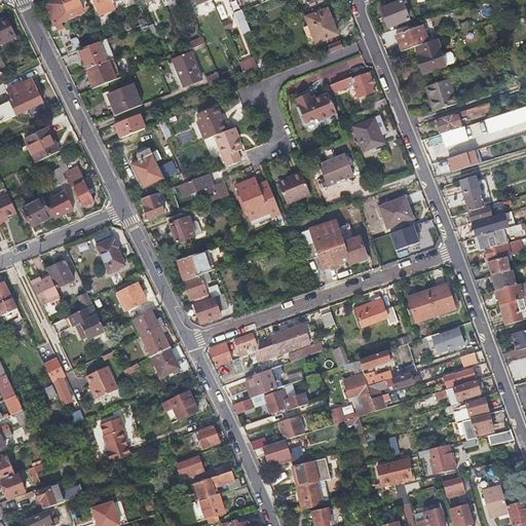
[(66,14),(60,0),(52,0),(44,3),(53,28),(69,21),(66,14)]
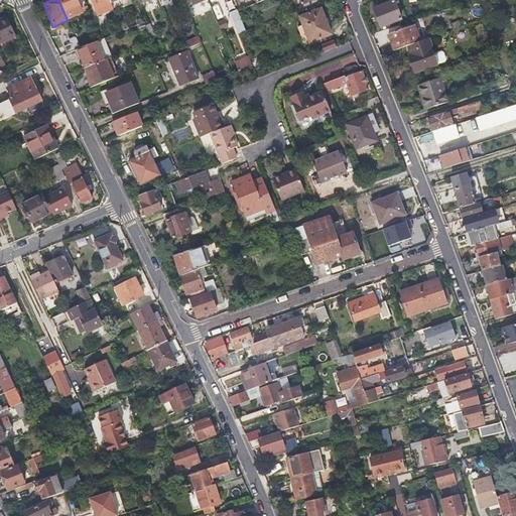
[(82,14),(79,8),(75,0),(58,0),(65,14),(71,12),(73,18),(82,14)]
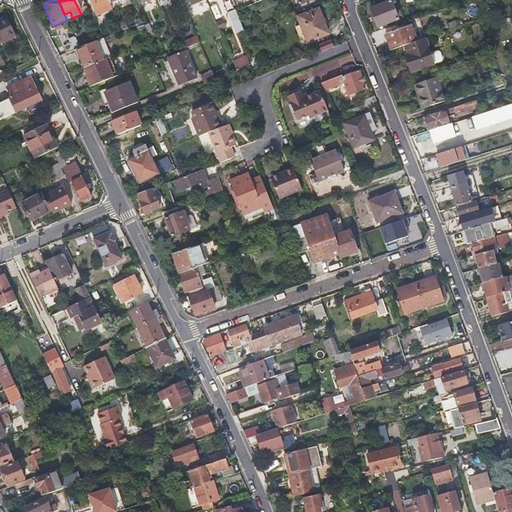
[(89,0),(94,12),(102,9),(110,6),(108,3),(107,0),(89,0)]
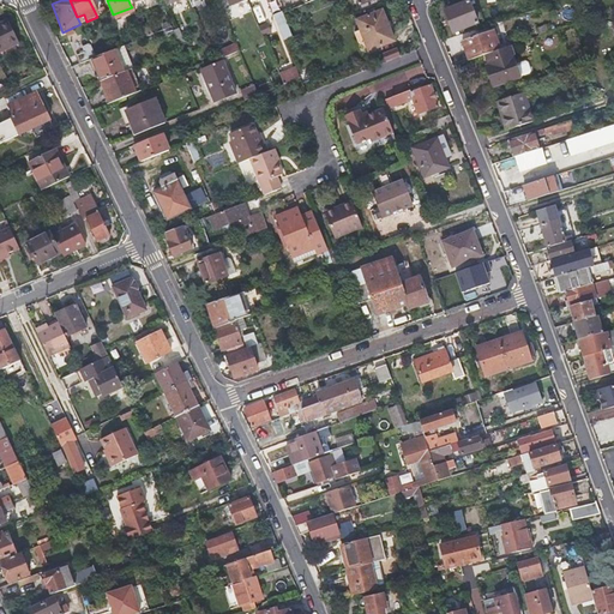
[(246,26),(251,24),(256,23),(246,0),(238,0),(235,1),(246,26)]
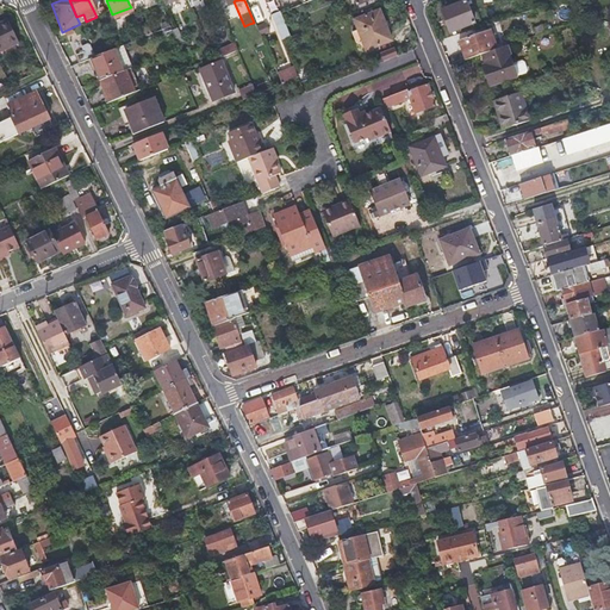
[(279,8),(280,12),(281,13),(303,4),(300,0),(285,0),(287,5),(279,8)]
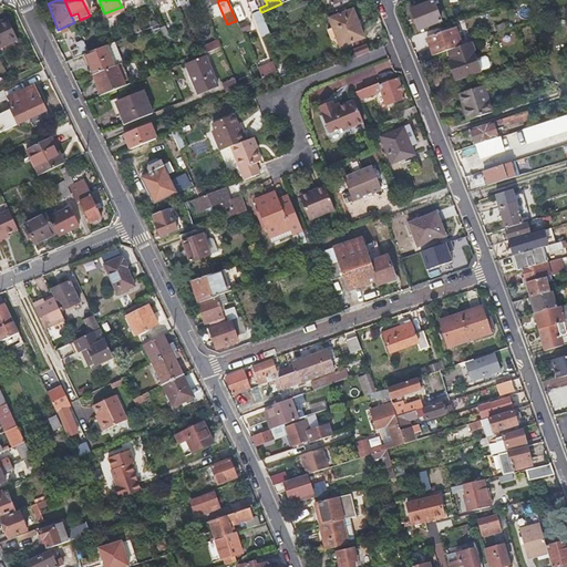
[(440,4),(437,6),(435,7),(434,3),(433,1),(433,0),(410,10),(419,31),(445,20),(440,4)]
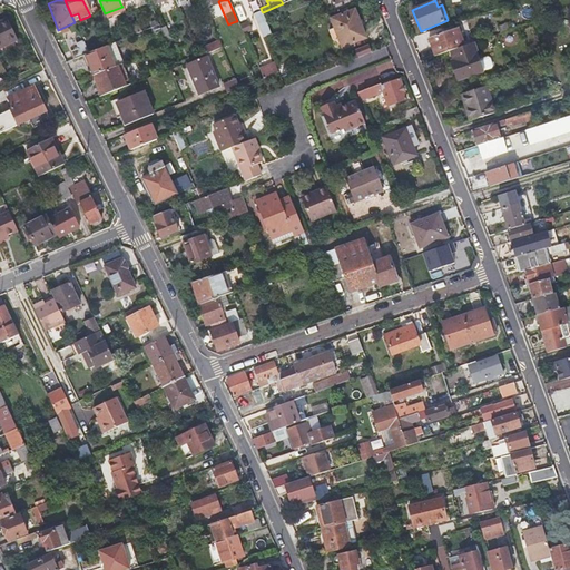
[(246,2),(236,5),(241,21),(251,19),(246,2)]
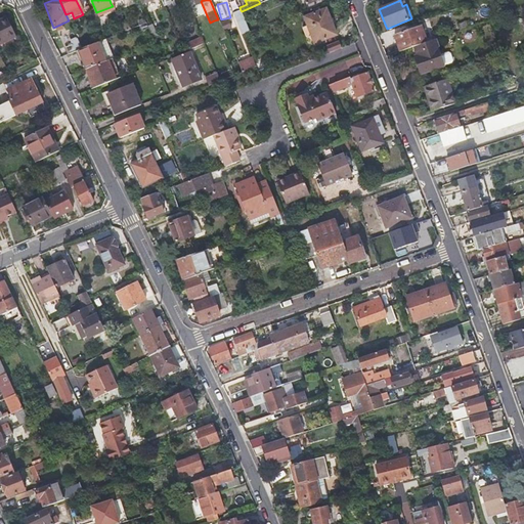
[(314,43),(325,38),(337,34),(326,9),(305,17),(314,43)]
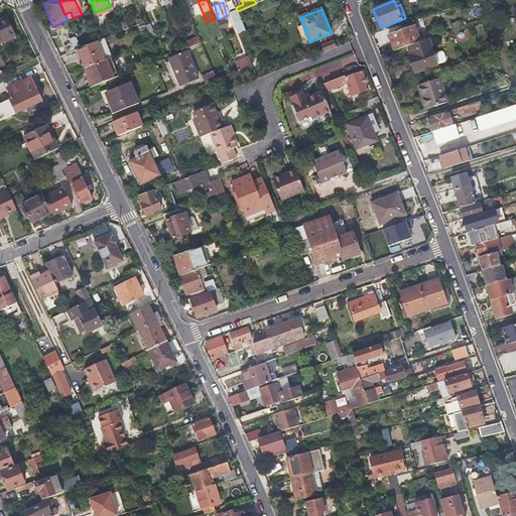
[(239,34),(246,31),(238,11),(237,10),(230,13),(239,34)]
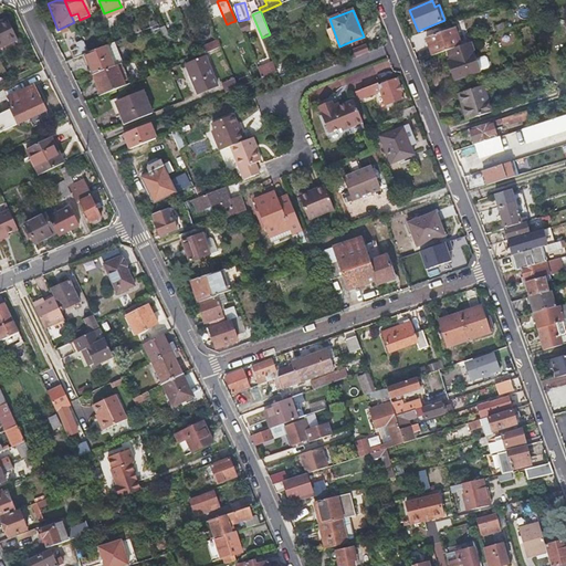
[(0,21),(0,49),(18,40),(7,18),(0,21)]
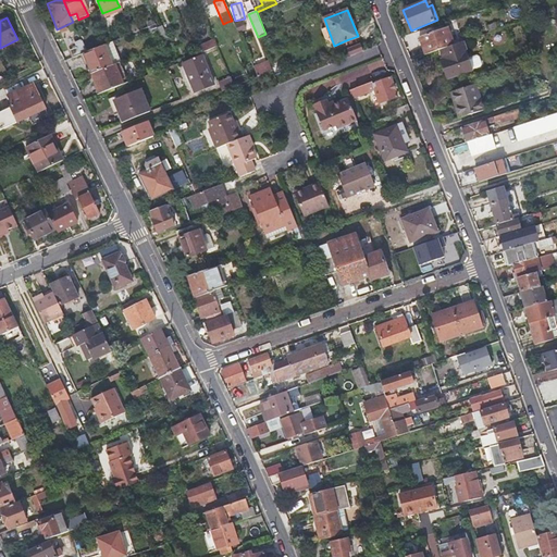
[(237,22),(238,32),(247,31),(245,21),(237,22)]
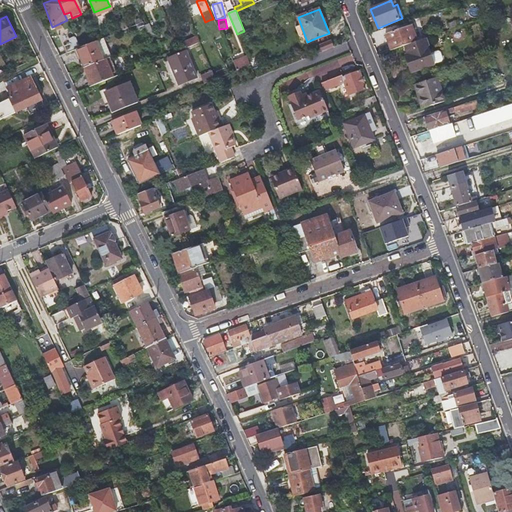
[(123,21),(116,23),(120,31),(126,29),(123,21)]
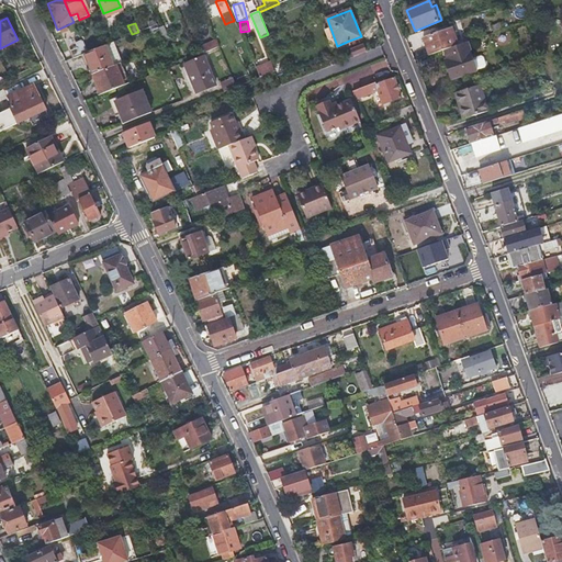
[(491,26),(492,30),(493,34),(504,30),(502,23),(491,26)]
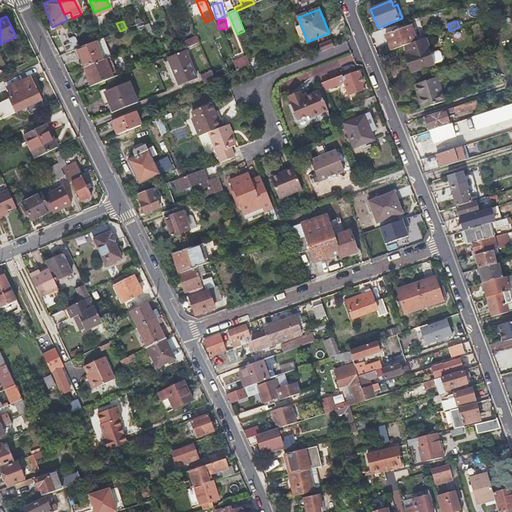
[(141,23),(130,27),(132,33),(144,29),(141,23)]
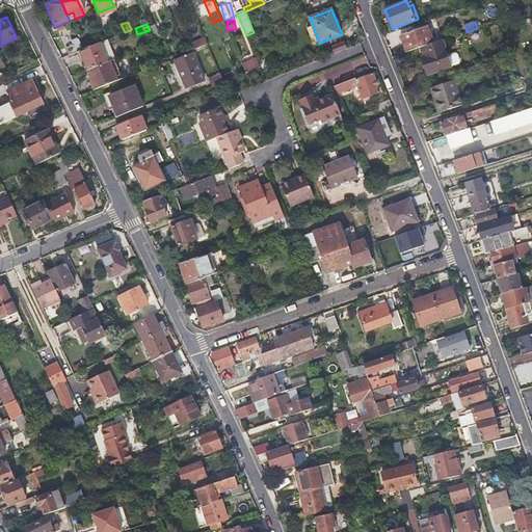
[(406,53),(417,49),(433,44),(426,25),(400,34),(406,53)]
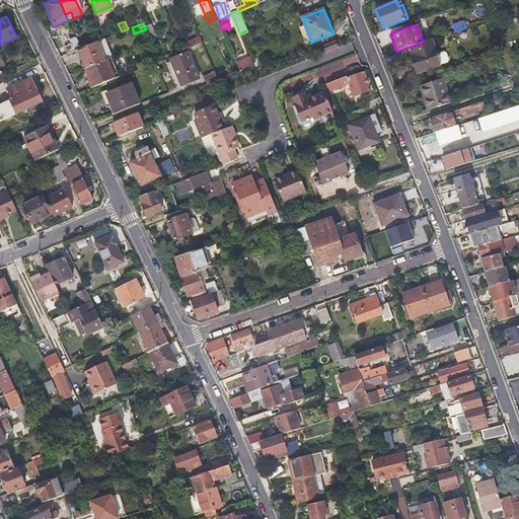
[(195,27),(202,44),(210,40),(207,30),(204,31),(201,25),(195,27)]
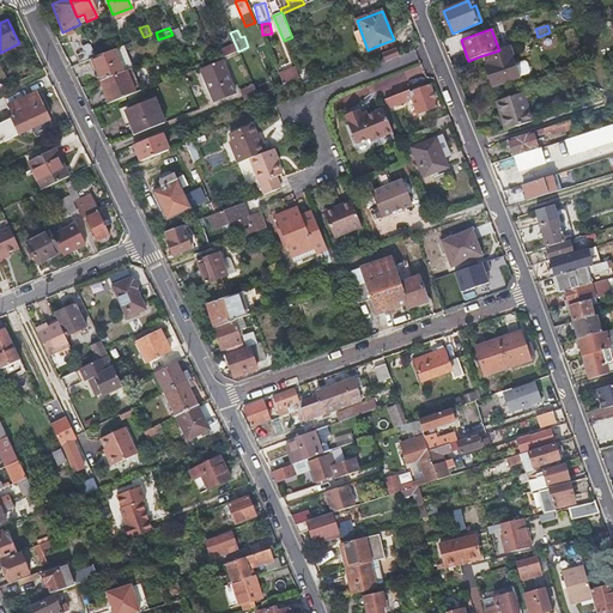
[(491,77),(517,68),(515,64),(509,47),(499,50),(480,56),(487,78),(491,77)]
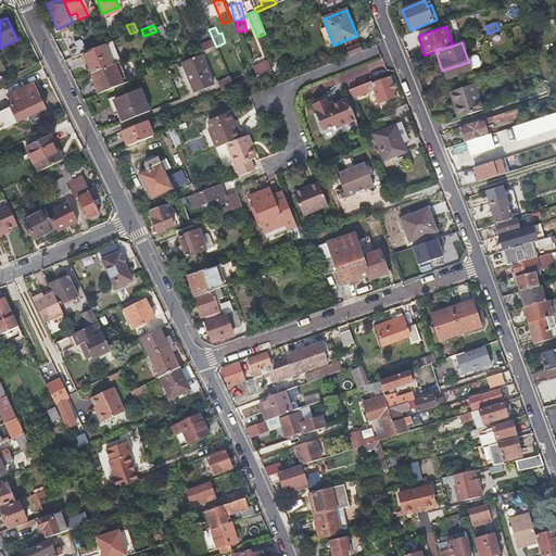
[(350,47),(351,50),(352,54),(361,50),(358,43),(350,47)]
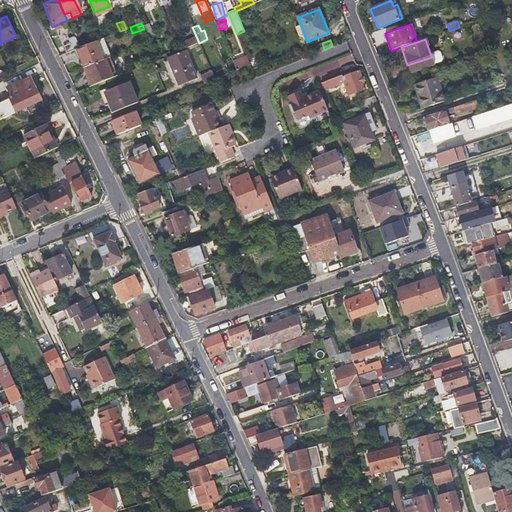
[(66,53),(75,49),(78,48),(75,41),(63,45),(66,53)]
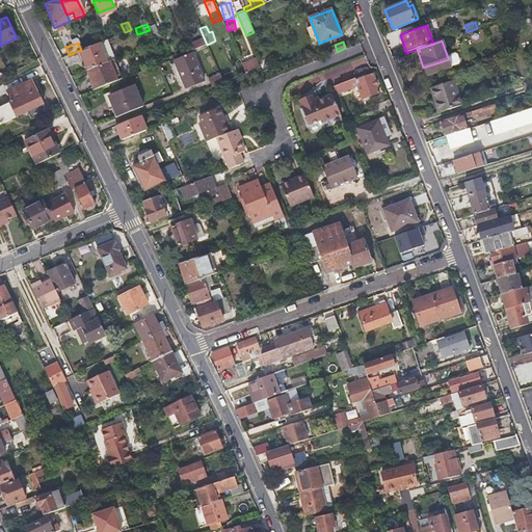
[(81,50),(78,51),(86,71),(105,63),(97,44),(81,50)]
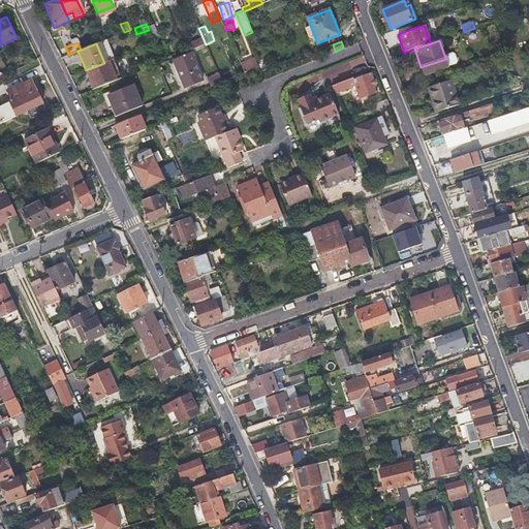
[(446,59),(448,66),(456,63),(457,61),(454,54),(452,53),(444,55),(446,59)]
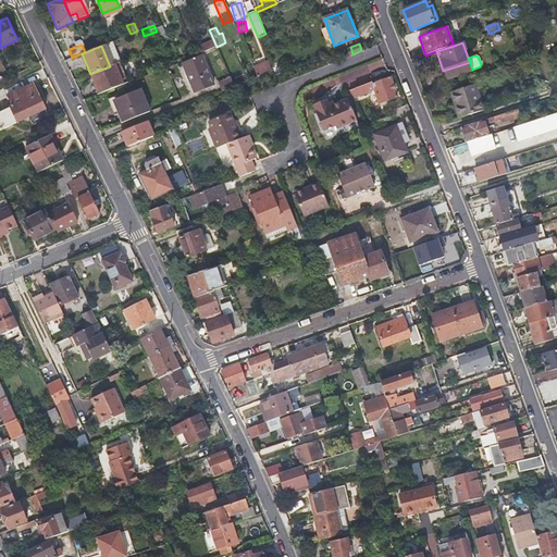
[(194,93),(202,88),(212,84),(200,57),(182,64),(194,93)]
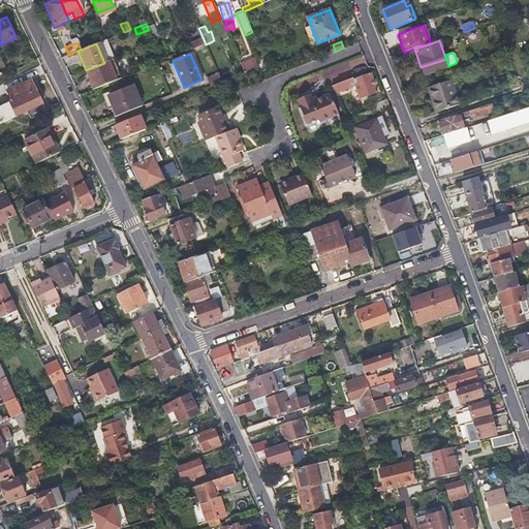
[(257,68),(255,64),(254,59),(239,65),(242,74),(257,68)]
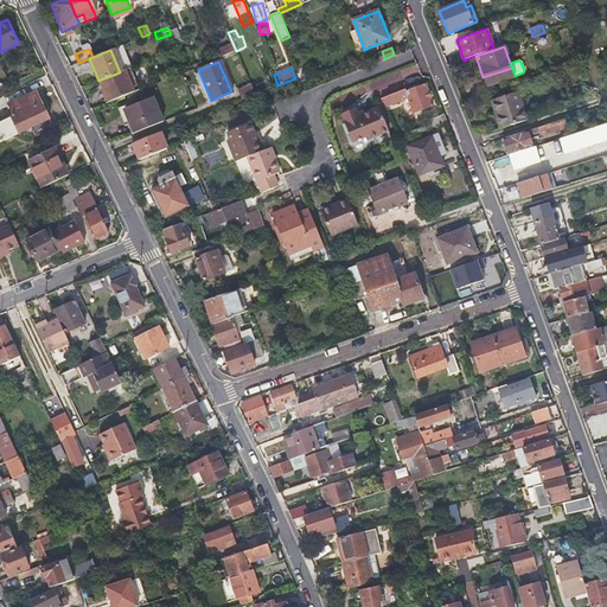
[(512,68),(486,76),(490,85),(515,76),(512,68)]
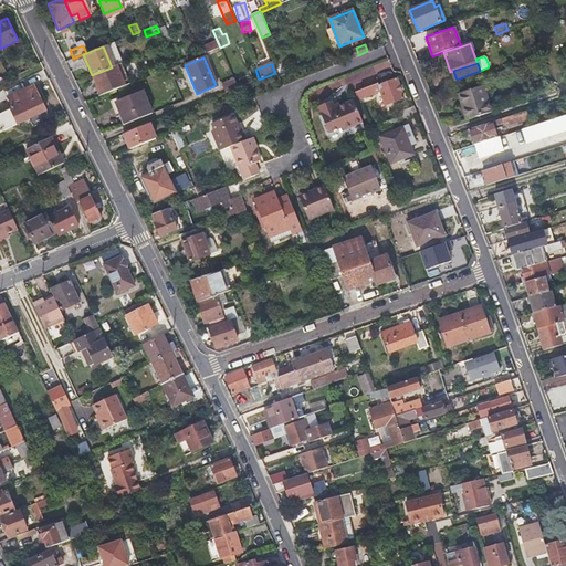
[(112,67),(92,75),(101,95),(123,86),(114,66),(112,67)]
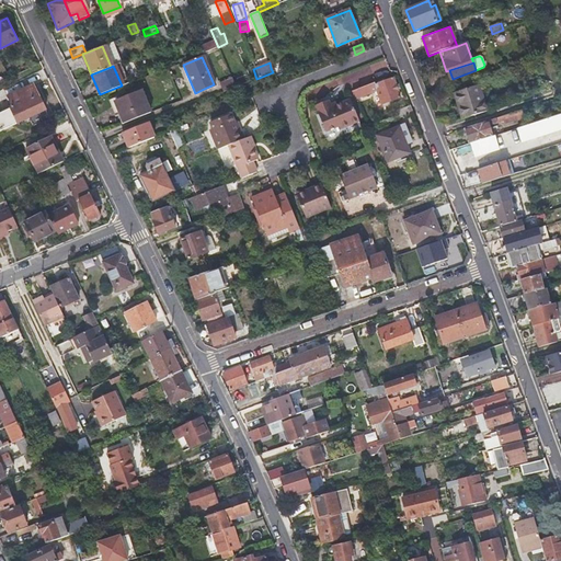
[(352,91),(353,94),(355,99),(377,90),(382,103),(400,95),(392,77),(376,83),(375,81),(352,91)]
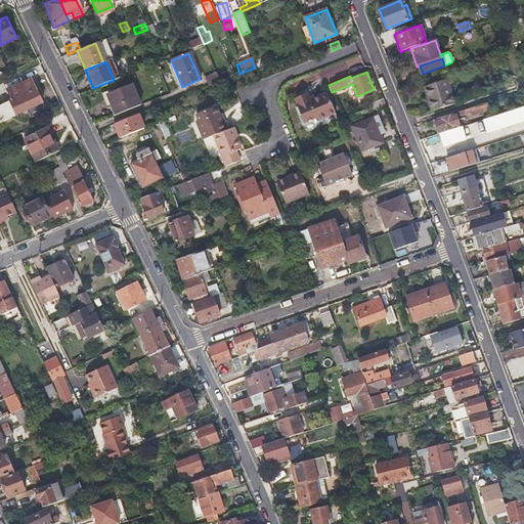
[(219,82),(216,75),(205,79),(208,87),(219,82)]
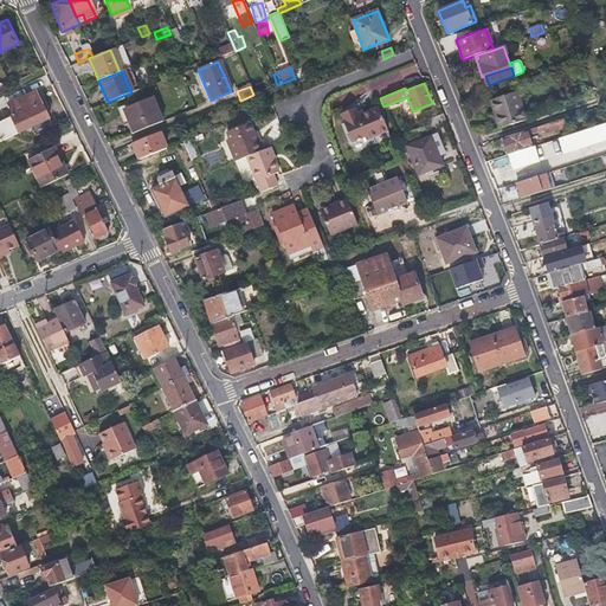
[(491,100),(496,114),(501,129),(527,121),(517,91),(491,100)]
